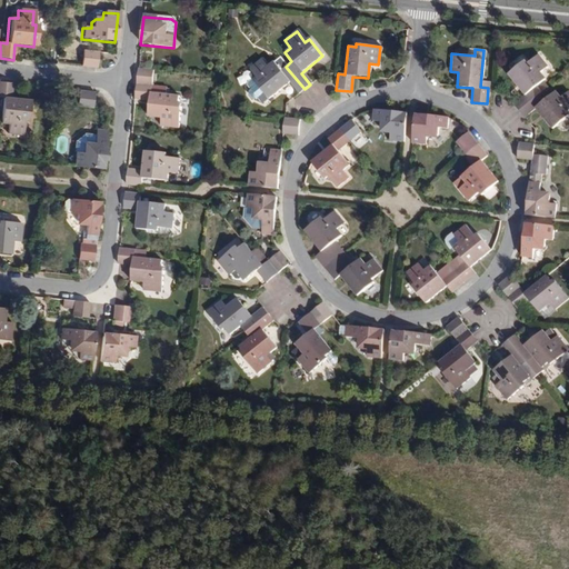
[(97,53),(81,51),(80,67),(96,68),(97,53)]
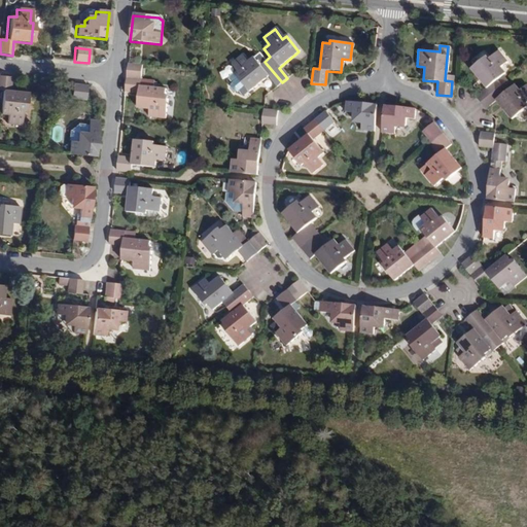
[(476,97),(481,103),(501,86),(497,80),(505,73),(500,68),(507,63),(498,51),(488,60),(485,57),(470,70),(486,89),(476,97)]
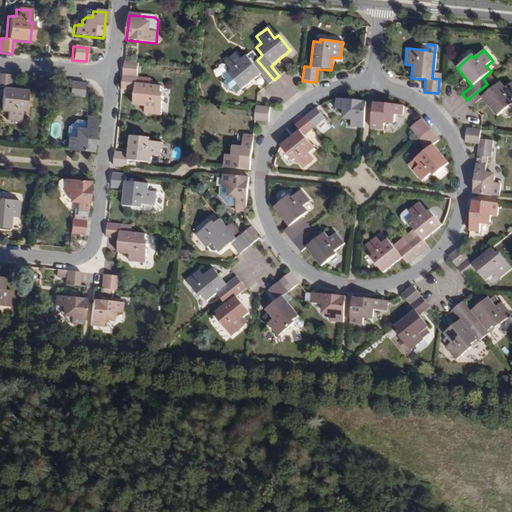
[(268,85),(274,80),(257,60),(252,64),(245,56),(239,61),(234,54),(223,63),(228,69),(222,75),(222,78),(224,82),(223,83),(223,86),(227,90),(230,91),(231,90),(234,94),(237,94),(260,75),(268,85)]
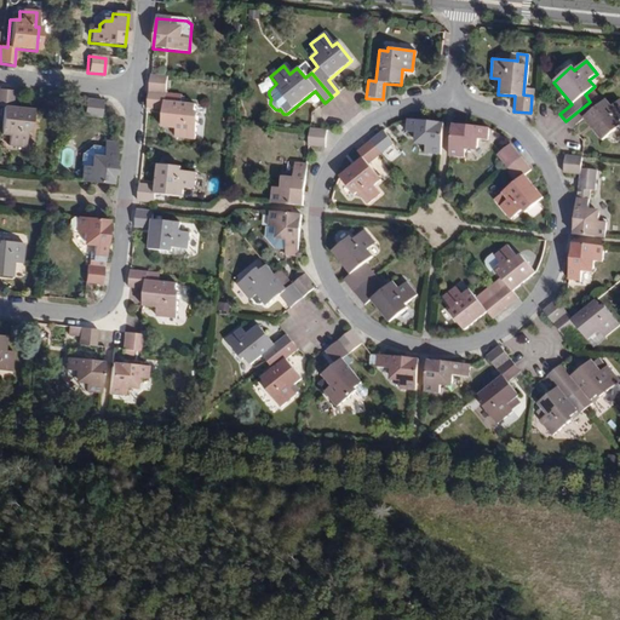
[(168,78),(150,76),(147,110),(164,112),(161,128),(177,130),(176,139),(195,142),(197,115),(195,115),(195,107),(166,103),(168,78)]
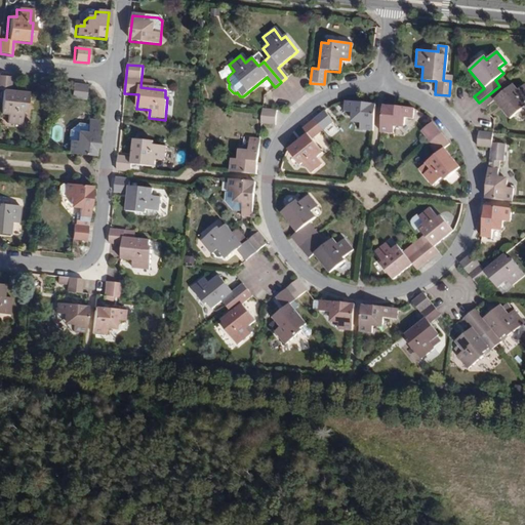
[(9,78),(0,76),(0,91),(1,92),(0,98),(0,115),(6,116),(5,125),(19,126),(21,113),(25,114),(26,93),(8,92),(9,78)]
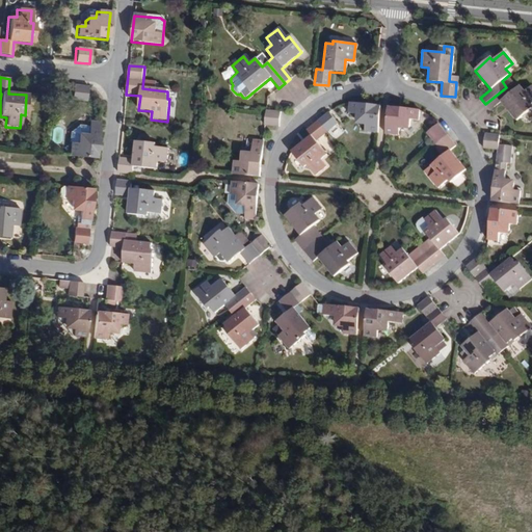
[(86,86),(72,85),(71,100),(85,101),(86,86)]
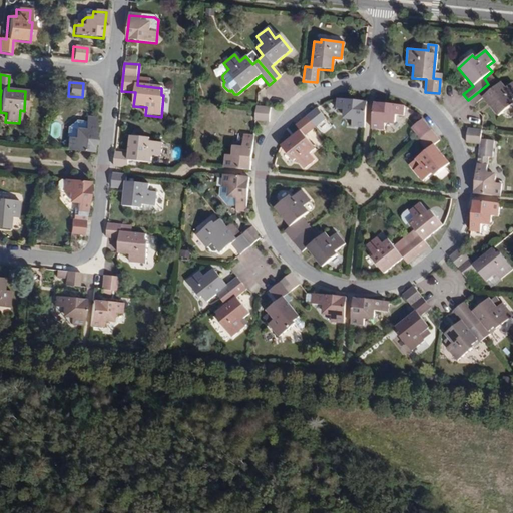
[(488,84),(468,100),(473,106),(483,98),(498,116),(512,104),(512,103),(511,102),(512,99),(512,84),(512,83),(505,88),(501,83),(493,89),(488,84)]
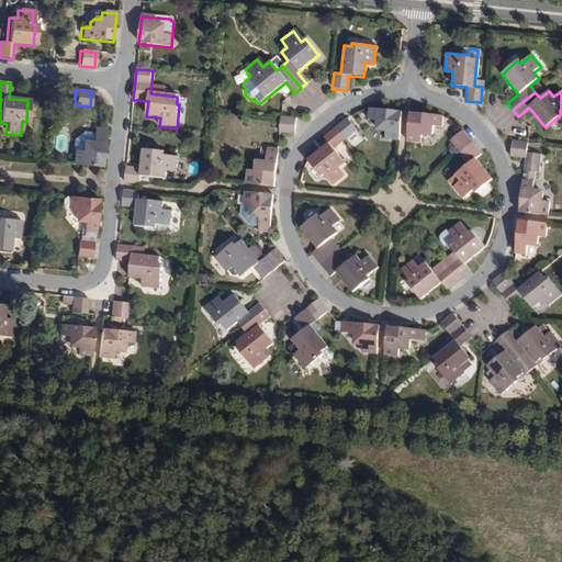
[(402,111),(368,108),(368,120),(377,121),(375,126),(379,131),(385,131),(385,137),(400,139),(402,111)]
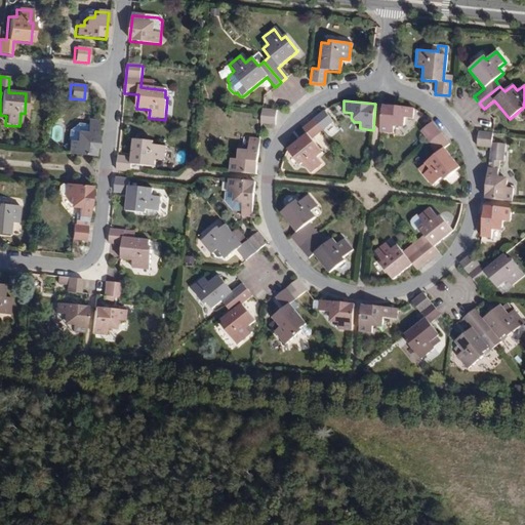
[(413,108),(384,105),(381,131),(394,132),(394,126),(400,126),(404,124),(404,118),(413,118),(413,108)]
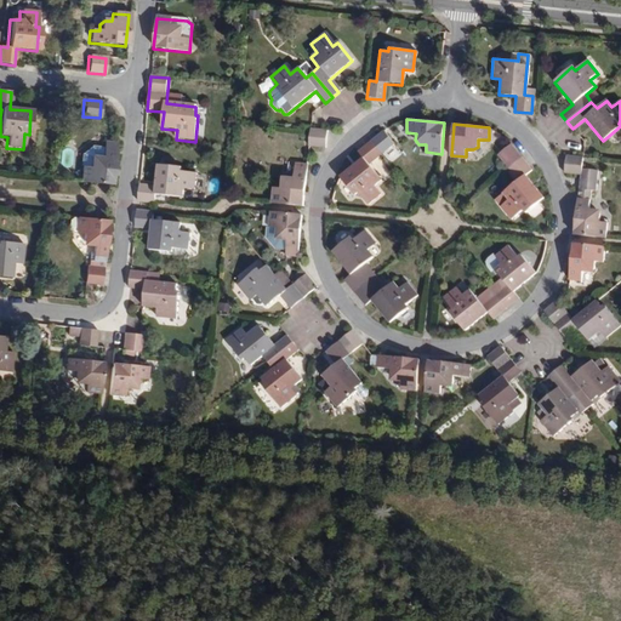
[(326,131),(311,130),(308,148),(325,149),(326,131)]
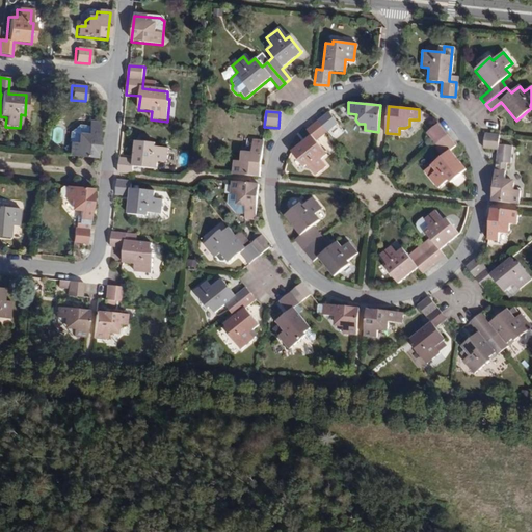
[(316,123),(325,134),(336,125),(326,113),(316,123)]
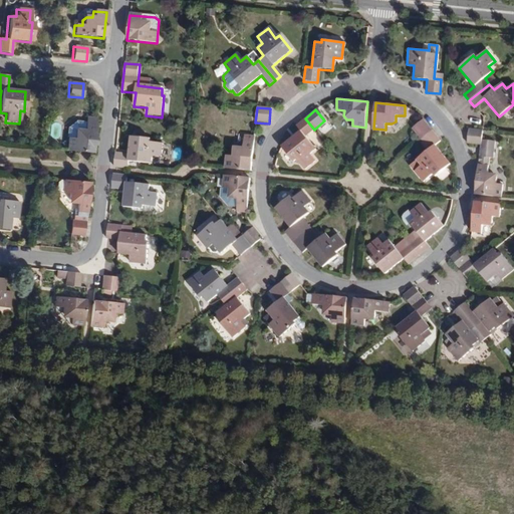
[(314,130),(305,118),(294,127),(298,133),(279,148),(292,163),(295,161),(302,171),(313,162),(308,155),(313,151),(303,139),(314,130)]
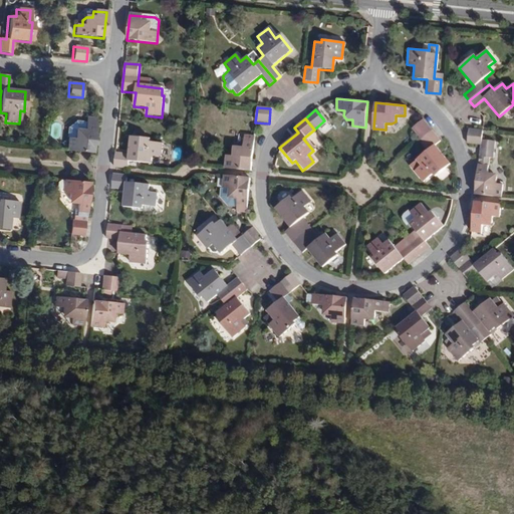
[(412,129),(421,140),(433,130),(424,118),(412,129)]
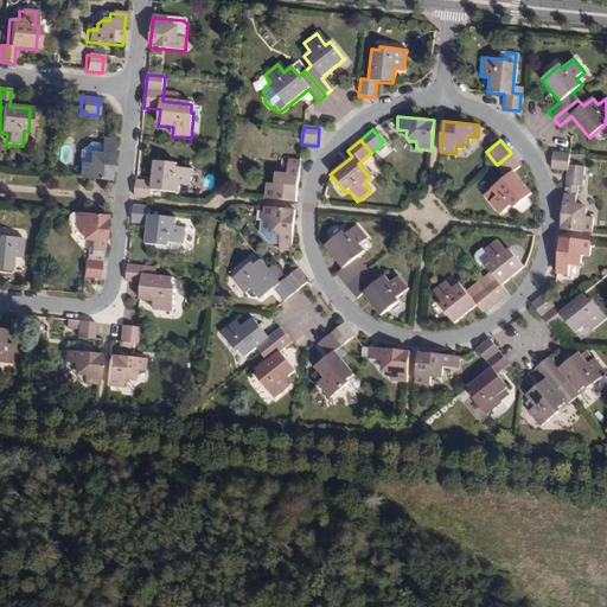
[(113,146),(88,144),(78,153),(77,163),(81,163),(78,177),(109,180),(113,146)]
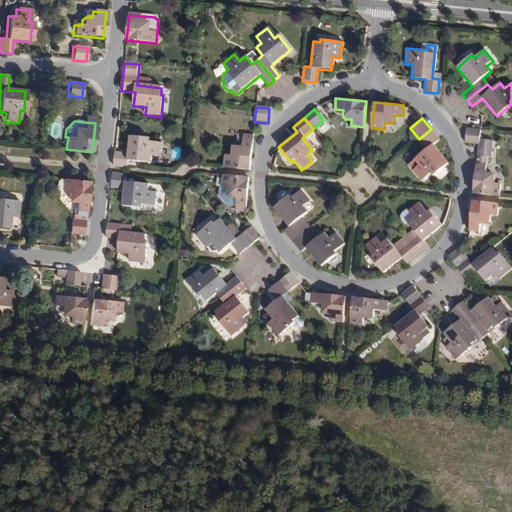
[(479,144),(477,163),(474,193),(499,195),(501,182),(494,181),(495,176),(492,172),(486,172),(488,155),(493,156),(495,139),(480,137),(481,129),(466,128),(465,142),(479,144)]
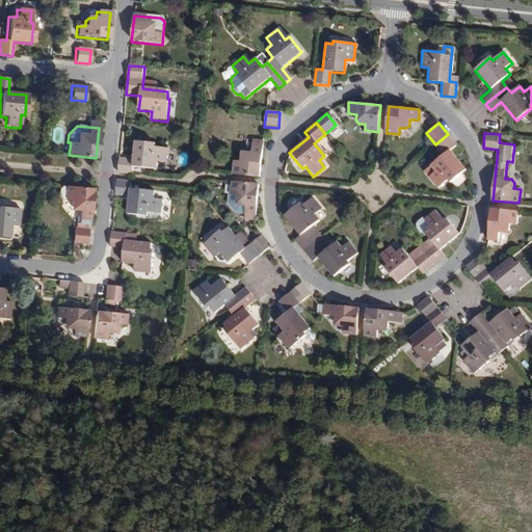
[(448,134),(435,144),(445,156),(425,171),(440,189),(450,181),(452,184),(468,170),(451,151),(457,145),(448,134)]
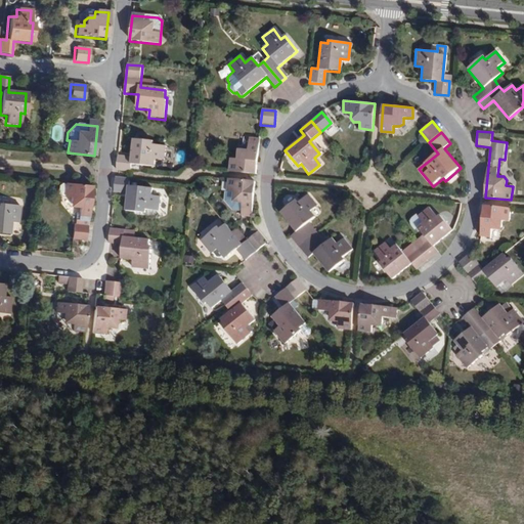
[(153,142),(133,141),(131,158),(117,157),(116,171),(130,172),(131,165),(154,168),(155,161),(164,162),(165,147),(153,146),(153,142)]
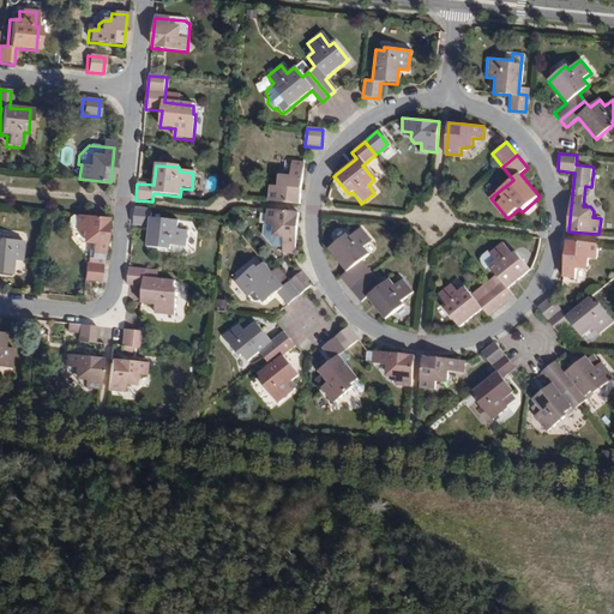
[(302,170),(290,168),(289,178),(281,176),(278,179),(277,187),(270,187),(268,202),(299,205),(302,170)]
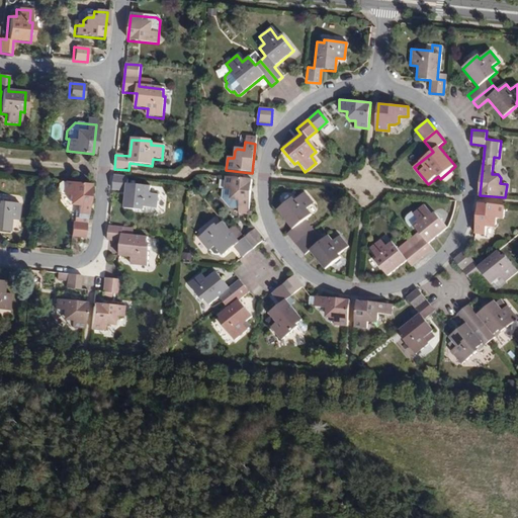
[(127,178),(113,177),(112,191),(125,193),(124,210),(144,212),(144,208),(157,209),(158,196),(150,195),(150,188),(126,186),(127,178)]
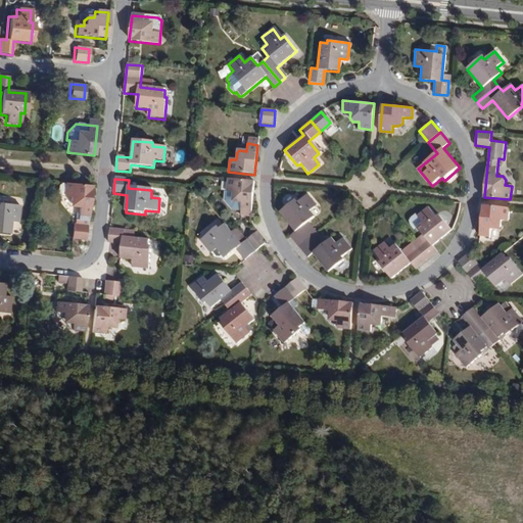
[(253,182),(228,179),(226,192),(224,192),(224,201),(231,206),(240,206),(240,211),(250,212),(253,182)]
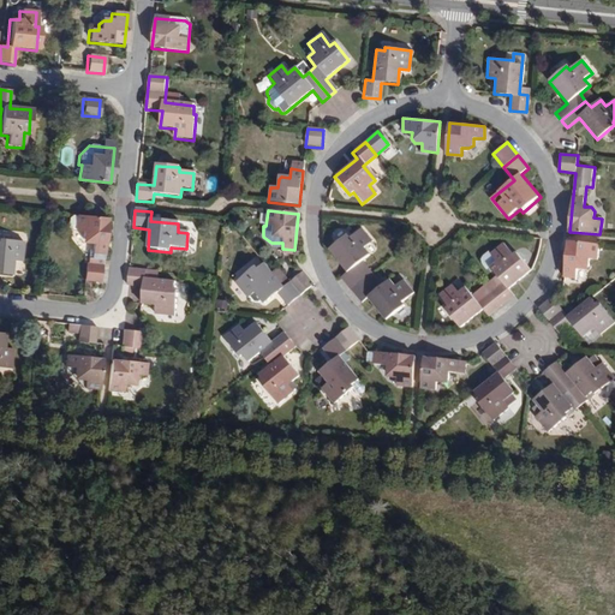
[(106,219),(76,215),(76,216),(71,215),(69,218),(67,226),(70,228),(75,228),(73,231),(81,232),(81,239),(84,244),(91,244),(90,250),(88,250),(85,264),(84,264),(83,281),(100,282),(106,219)]
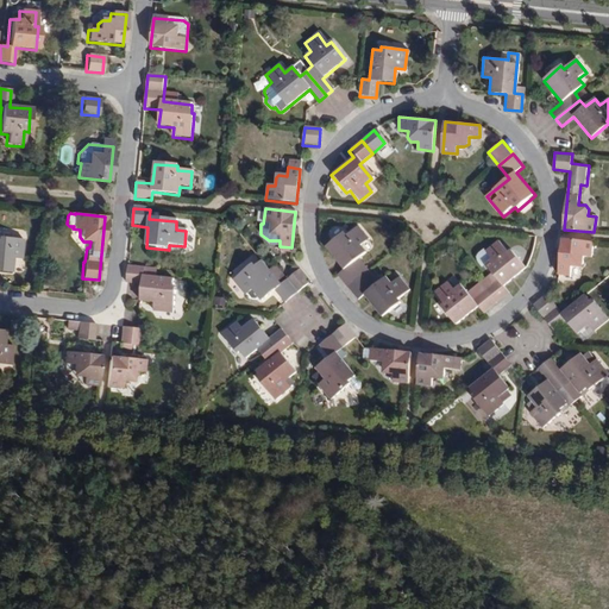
[(349,288),(360,277),(350,265),(365,252),(360,245),(368,239),(357,226),(346,236),(343,233),(326,248),(344,269),(337,274),(349,288)]
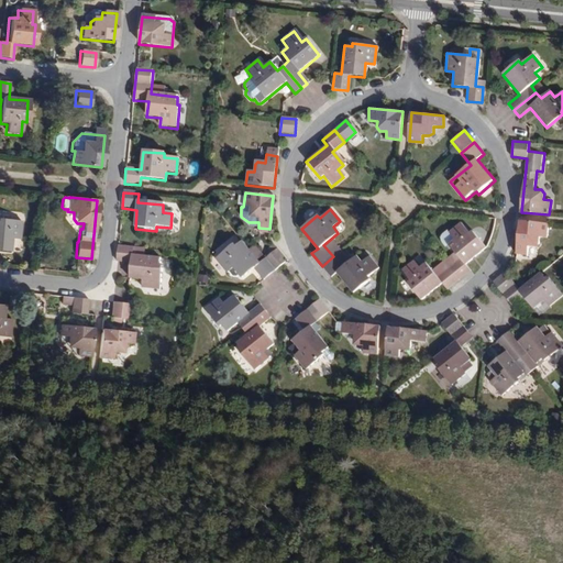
[(20,220),(0,217),(0,249),(9,251),(10,236),(18,238),(20,220)]
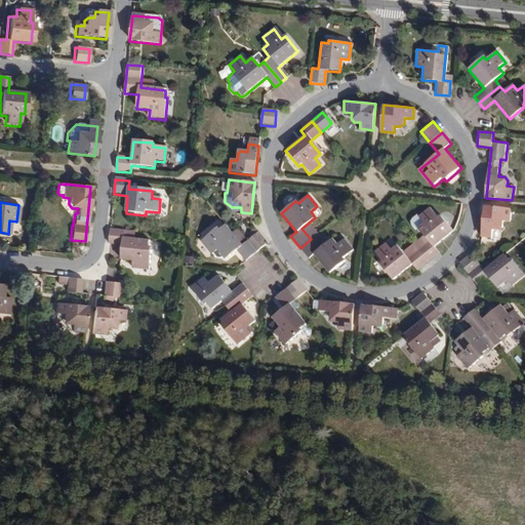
[(511,208),(485,206),(482,237),(492,237),(493,229),(499,230),(502,228),(503,220),(510,221),(511,208)]
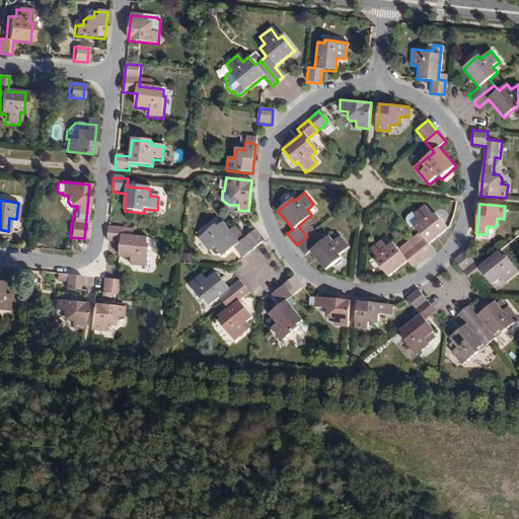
[(418,230),(408,239),(423,257),(434,249),(430,243),(448,228),(436,213),(434,215),(425,206),(415,214),(413,213),(405,220),(406,223),(412,228),(415,226),(418,230)]
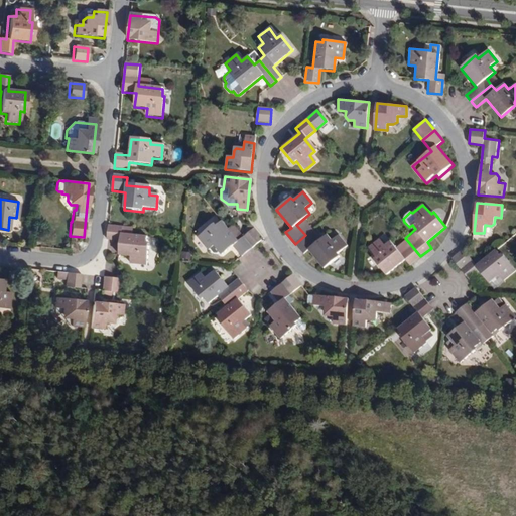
[(241,257),(252,248),(242,237),(237,242),(221,222),(215,227),(214,225),(197,238),(207,251),(208,250),(212,254),(216,255),(218,253),(221,256),(232,246),(241,257)]
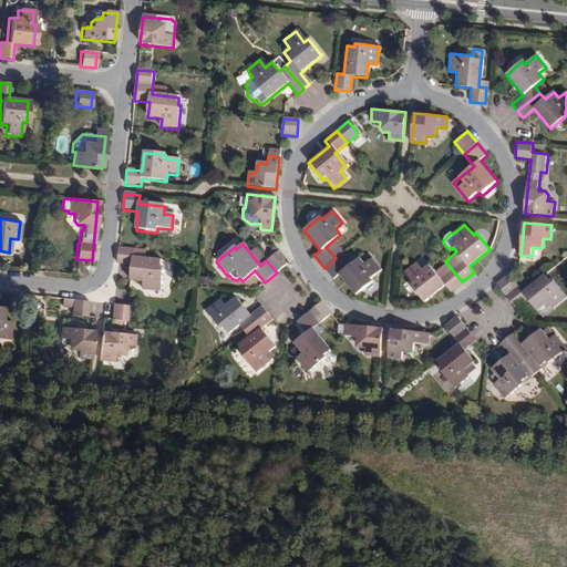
[(271,256),(266,260),(277,272),(288,264),(275,247),(268,251),(271,256)]
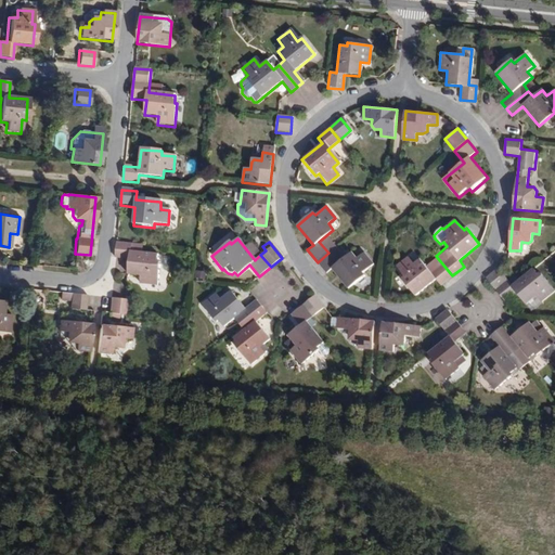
[(131,244),(116,243),(115,258),(129,260),(128,275),(141,276),(140,284),(158,286),(160,263),(157,263),(158,256),(131,253),(131,244)]
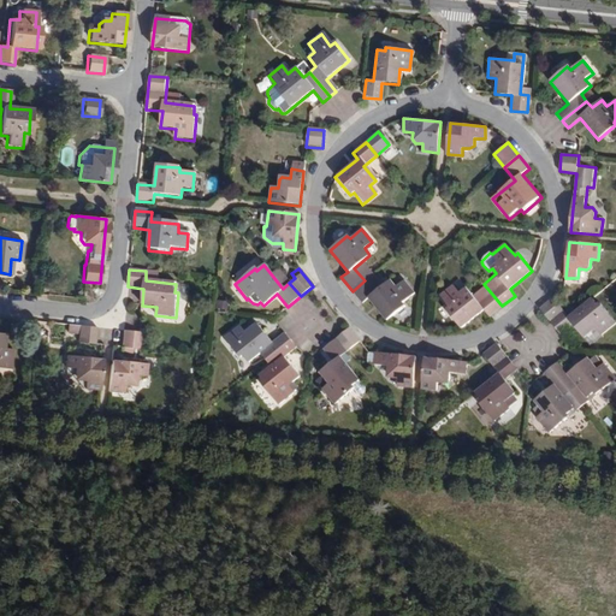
[(375,294),(365,280),(353,291),(363,303),(369,298),(388,321),(407,307),(403,303),(415,294),(404,280),(396,288),(391,280),(375,294)]
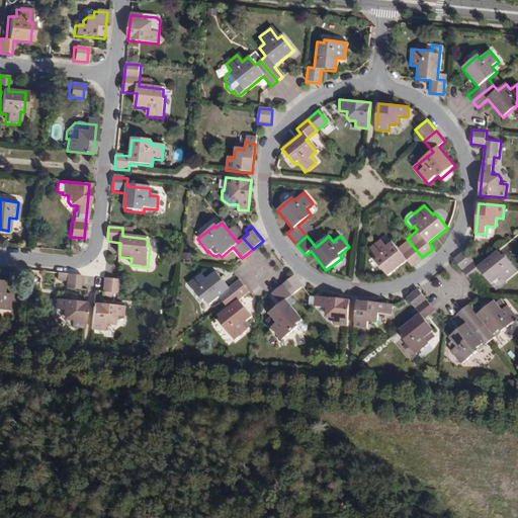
[(411,267),(422,257),(407,239),(396,248),(391,243),(385,248),(379,241),(369,250),(377,260),(374,262),(387,276),(406,261),(411,267)]
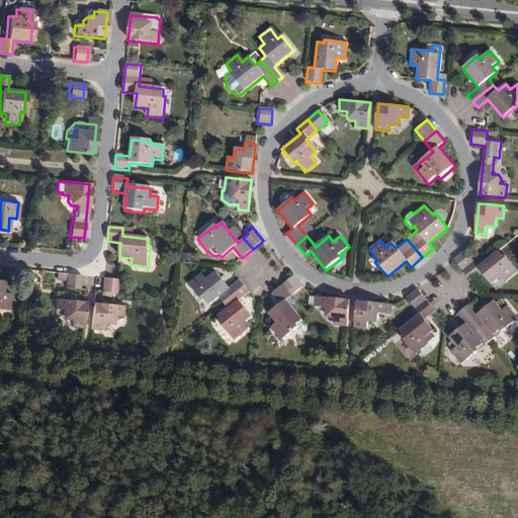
[(475,263),(462,271),(471,282),(483,273),(497,290),(517,272),(517,271),(505,255),(503,257),(498,251),(478,267),(475,263)]
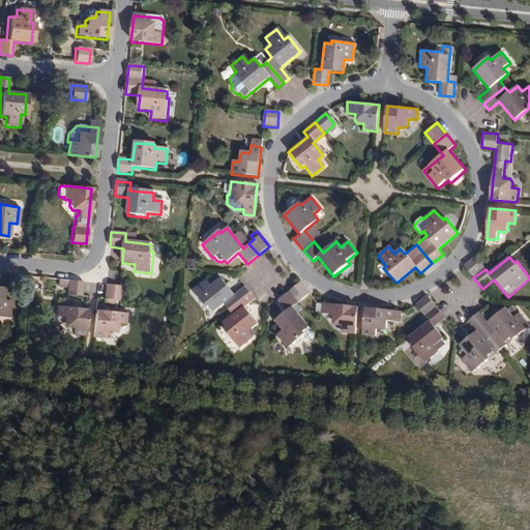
[(473,277),(486,269),(475,258),(464,266),(473,277)]
